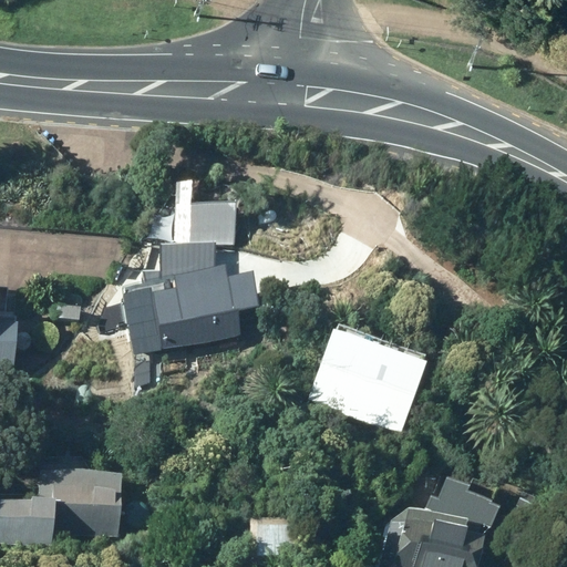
[(234,200),(189,199),(189,245),(234,245),(234,200)]
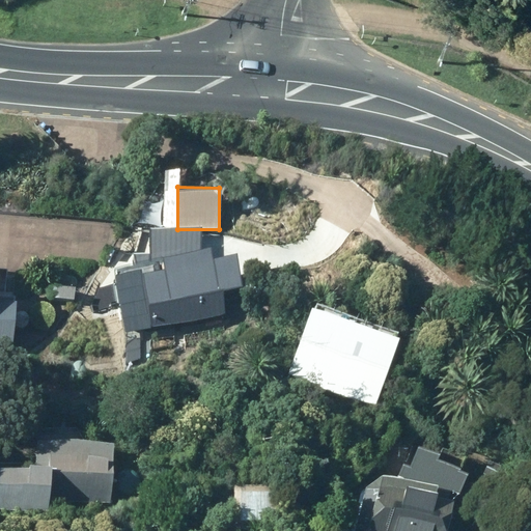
[(135,288),(145,338),(240,317),(228,268),(208,272),(206,260),(155,272),(158,283),(135,288)]
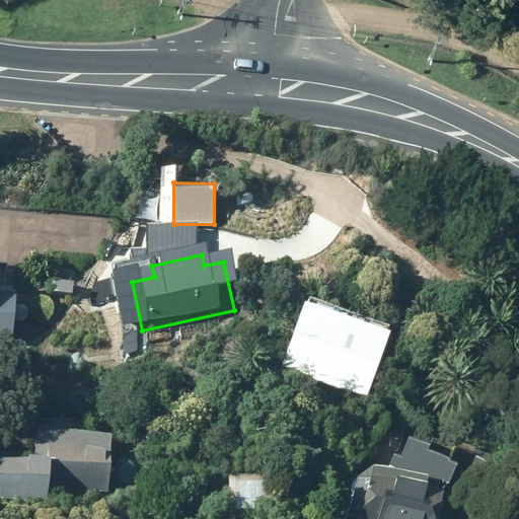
[(0,335),(13,336),(14,294),(0,293),(0,335)]
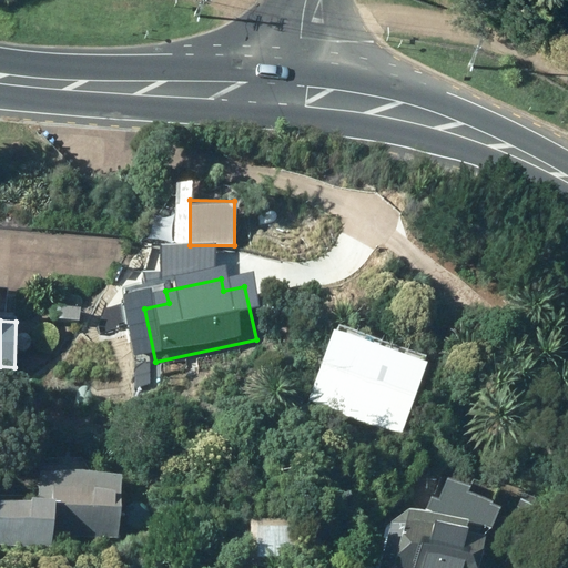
[(308,399),(402,433),(426,362),(333,328),(308,399)]
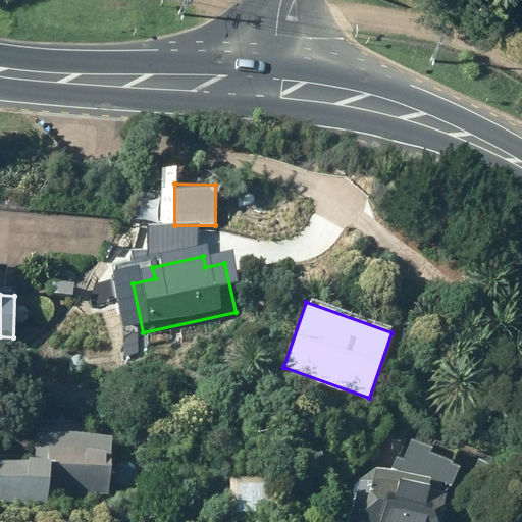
[(49,491),(109,494),(112,435),(38,432),(36,458),(29,457),(28,462),(0,460),(0,500),(49,502),(49,491)]
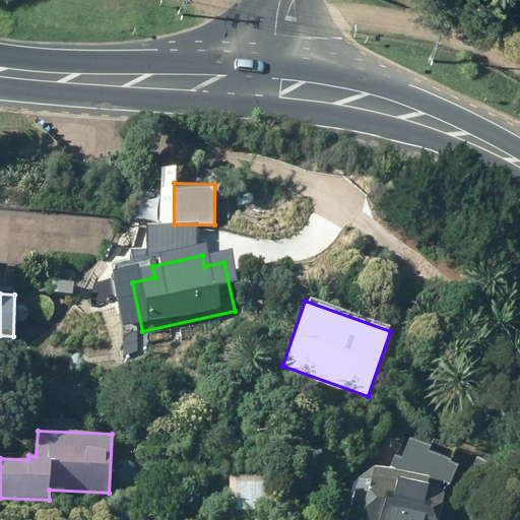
[(360,473),(346,519),(437,519),(445,492),(438,490),(441,479),(451,482),(457,461),(431,453),(433,445),(406,438),(401,456),(393,453),(389,467),(375,464),(360,473)]
